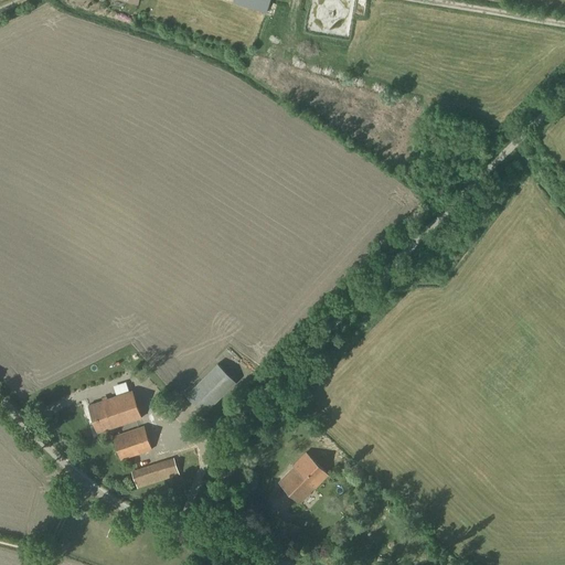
[(204,414),(237,383),(220,364),(187,396),(204,414)]
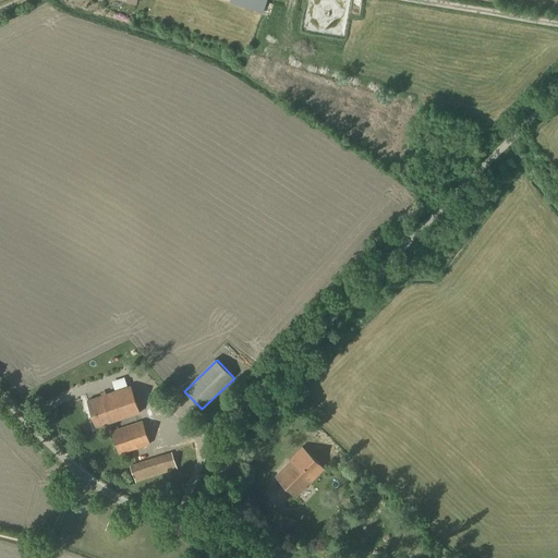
[(96,428),(116,422),(140,413),(130,386),(87,401),(96,428)]
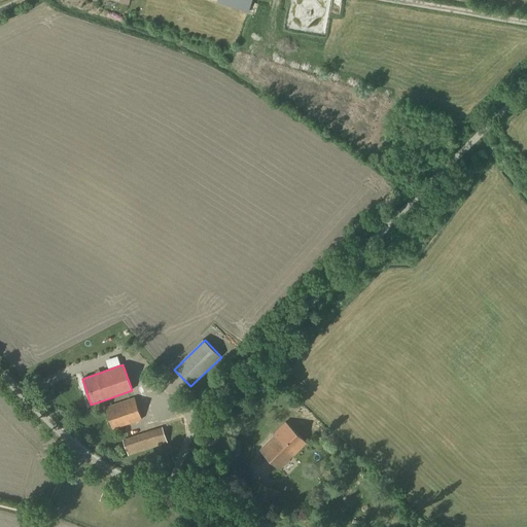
[(112,429),(142,420),(135,397),(105,408),(112,429)]
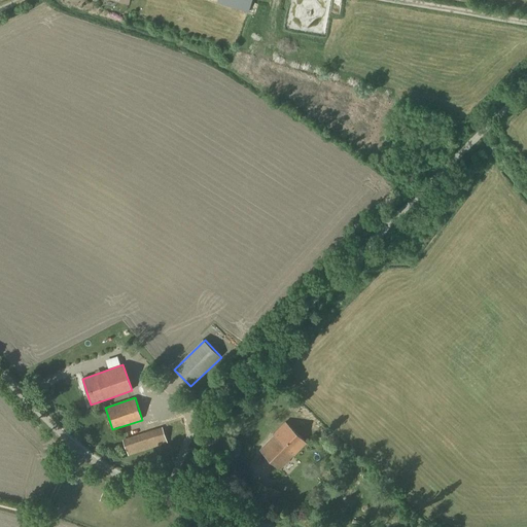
[(279,470),(306,443),(286,423),(259,451),(279,470)]
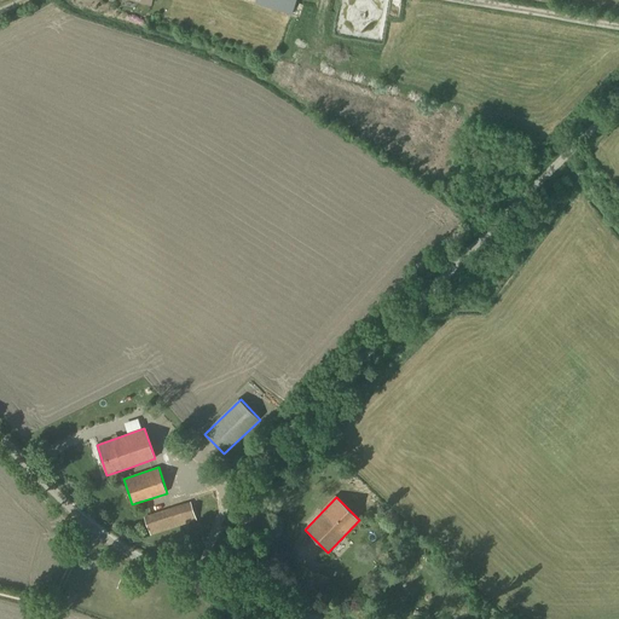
[(150,536),(196,521),(190,503),(168,509),(144,516),(150,536)]
